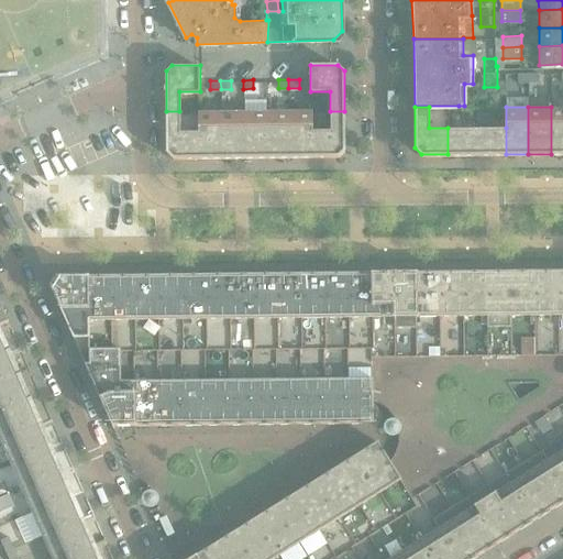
[(562,107),(551,107),(551,154),(562,153),(562,107)]
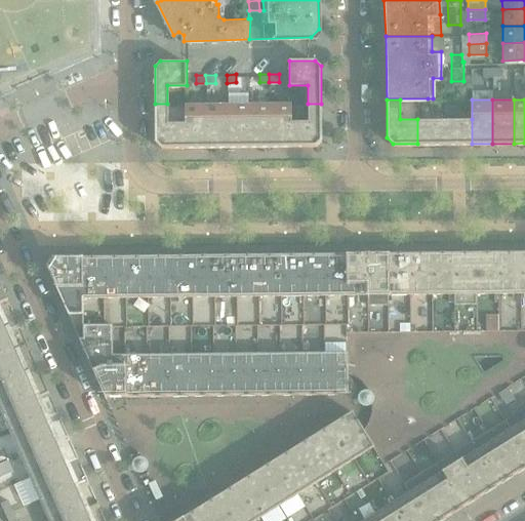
[(185,121),(167,121),(167,104),(155,104),(155,141),(160,146),(185,146),(185,121)]
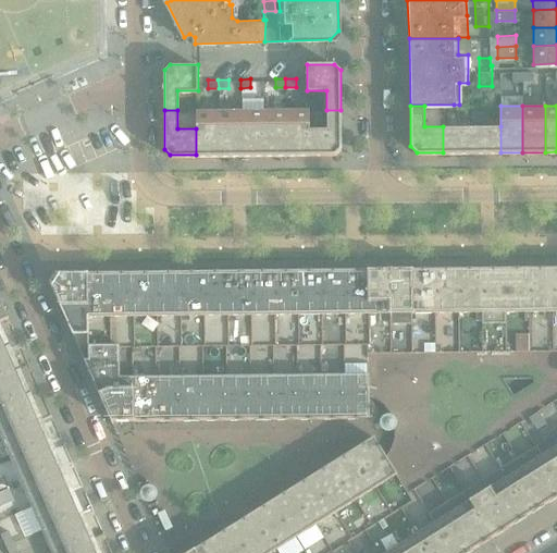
[(196,110),(196,128),(196,155),(219,155),(219,110),(196,110)]
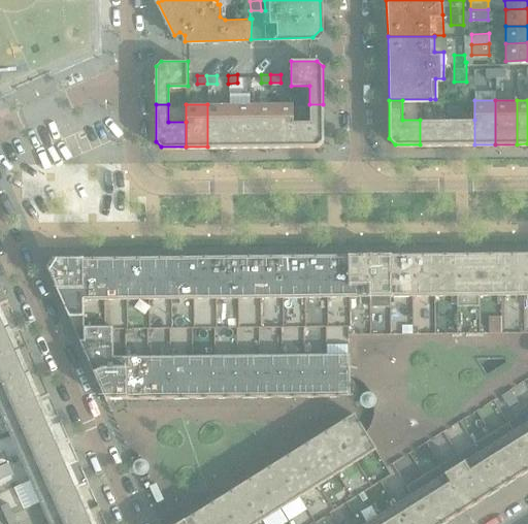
[(228,104),(207,104),(207,146),(228,146),(228,104)]
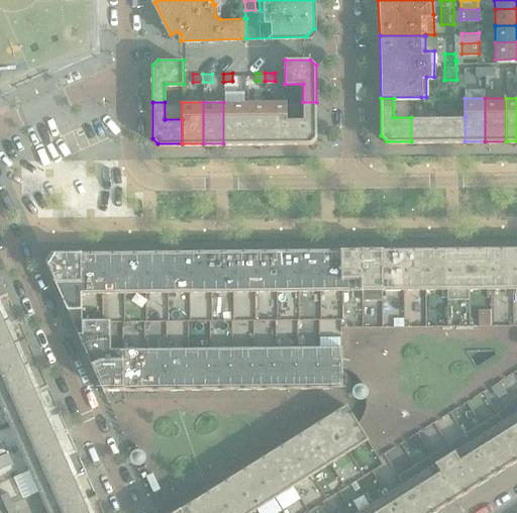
[(244,102),(223,102),(223,143),(244,143),(244,102)]
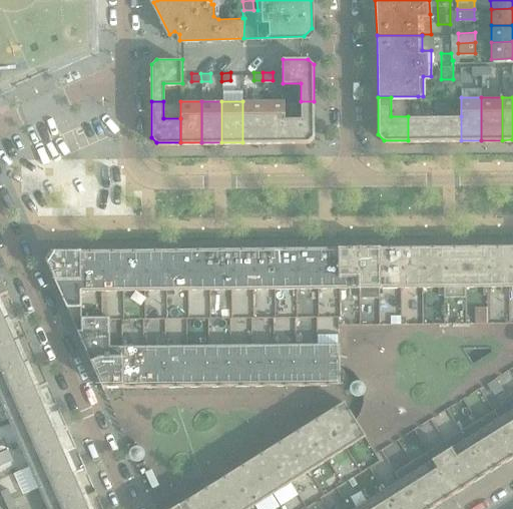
[(263,101),(242,101),(242,142),(263,142),(263,101)]
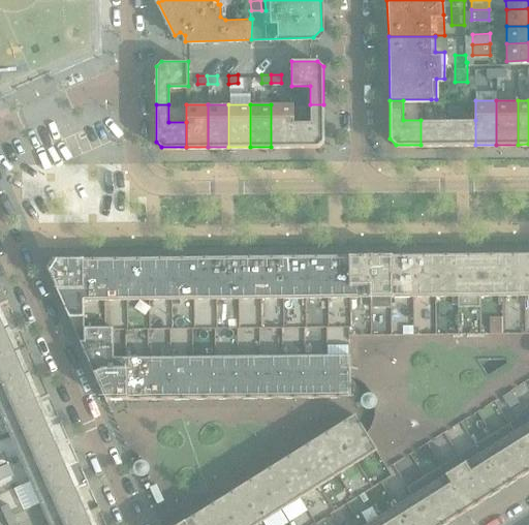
[(293,147),(293,122),(293,104),(271,104),(271,147),(293,147)]
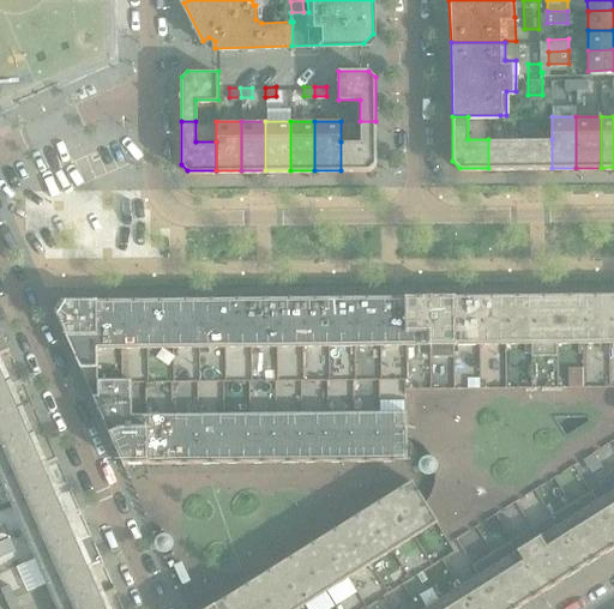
[(375,121),(360,121),(360,142),(341,142),(341,170),(368,170),(375,164),(375,121)]
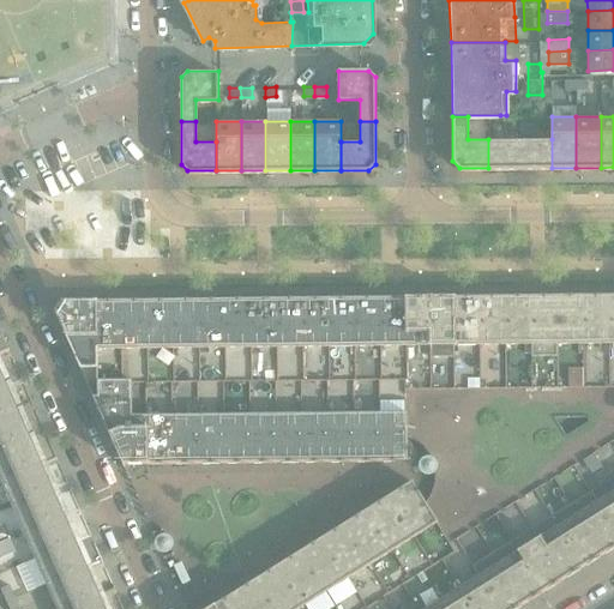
[(521,139),(488,139),(488,168),(521,168),(521,139)]
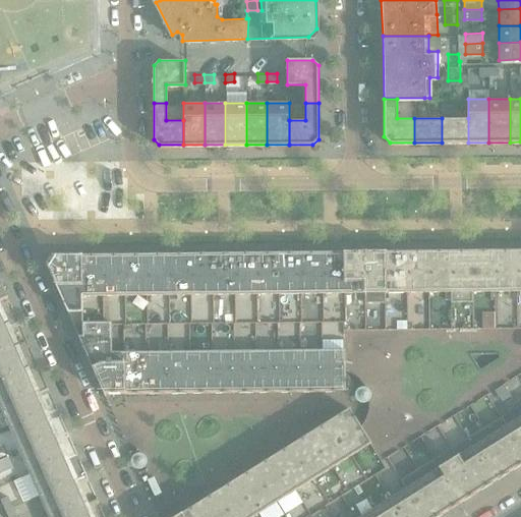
[(468,118),(442,118),(442,142),(468,142),(468,118)]
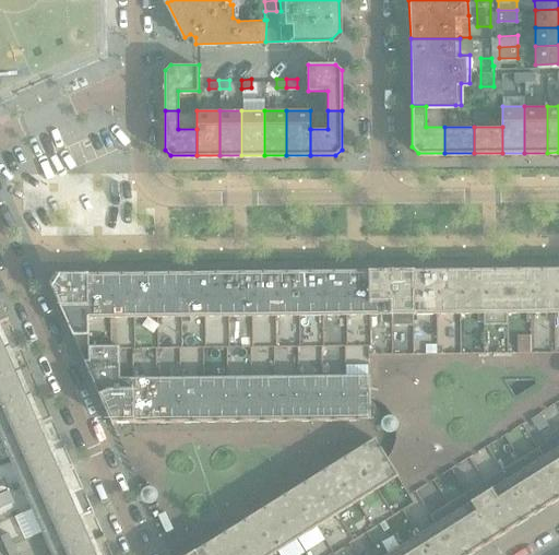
[(554,302),(554,267),(530,268),(530,302),(554,302)]
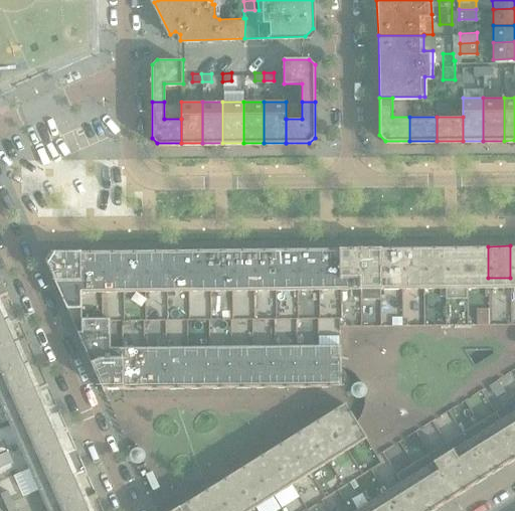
[(401,279),(401,246),(379,247),(379,280),(401,279)]
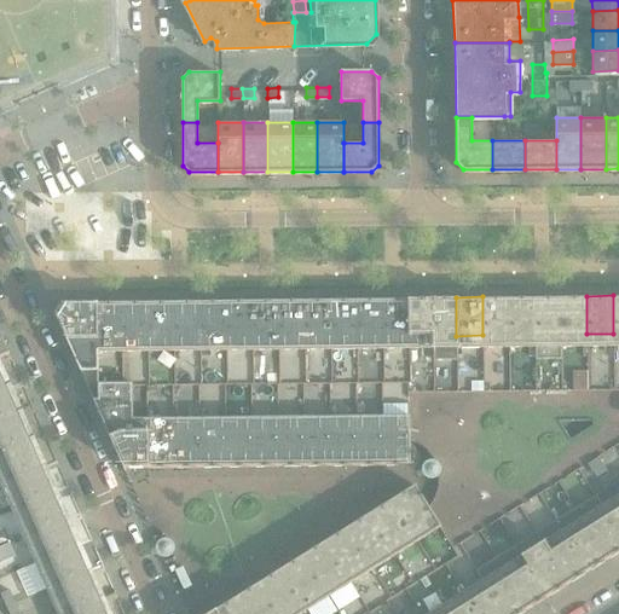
[(508,335),(508,296),(482,296),(482,335),(508,335)]
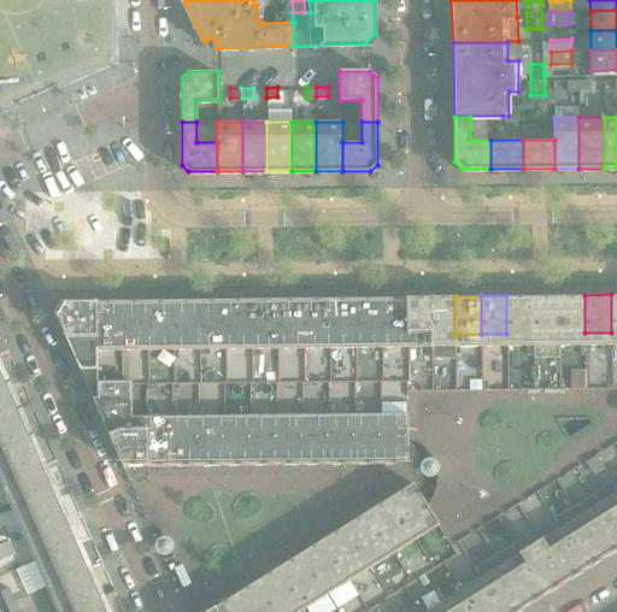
[(533,334),(533,295),(506,295),(506,334),(533,334)]
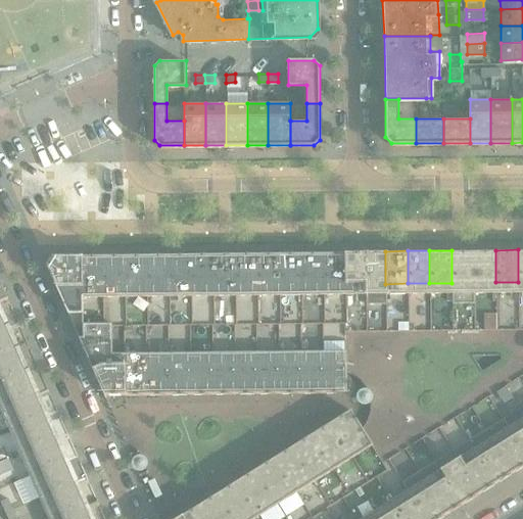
[(474,283),(474,250),(452,250),(452,283),(474,283)]
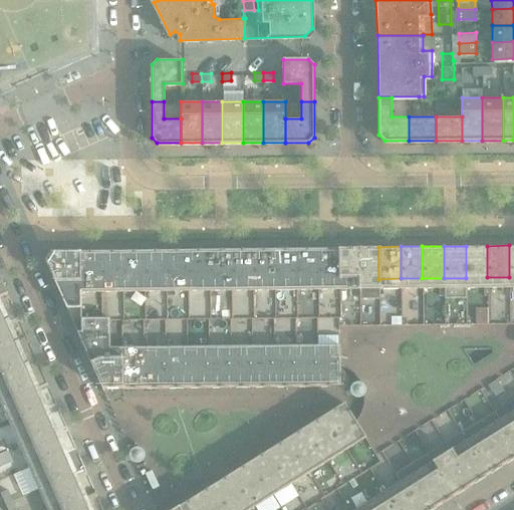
[(487,277),(487,246),(466,246),(466,278),(487,277)]
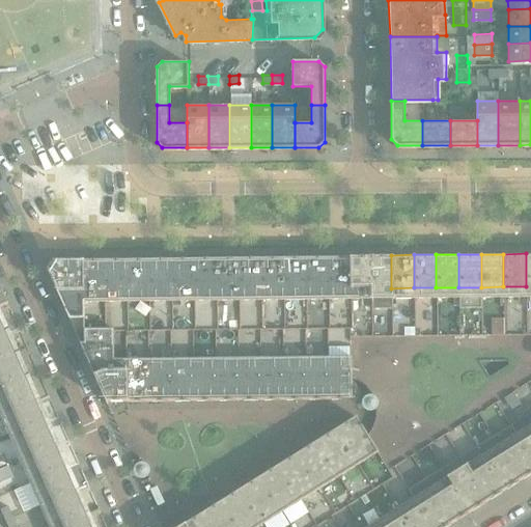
[(308,288),(308,255),(285,256),(286,289),(308,288)]
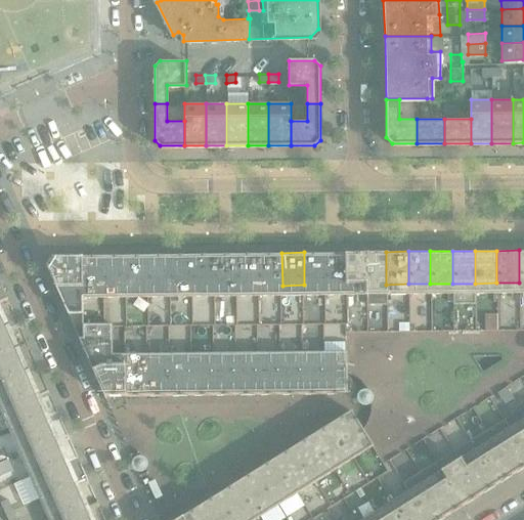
[(326,285),(325,252),(304,252),(304,285),(326,285)]
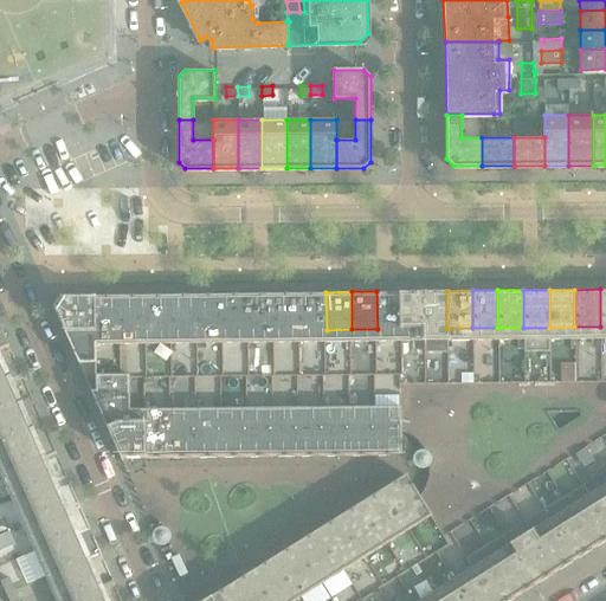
[(403,329),(403,291),(376,291),(378,329),(403,329)]
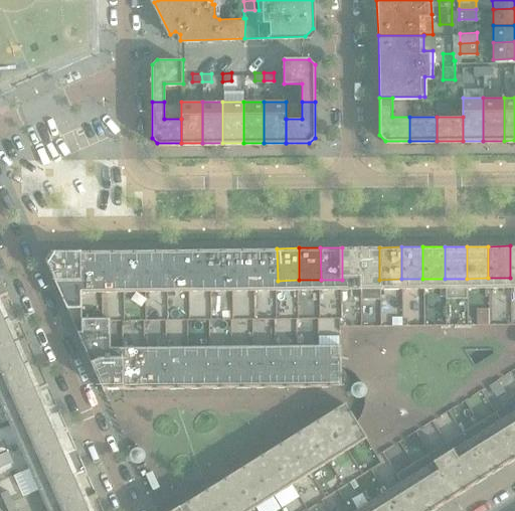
[(360,280),(360,247),(342,247),(342,280),(360,280)]
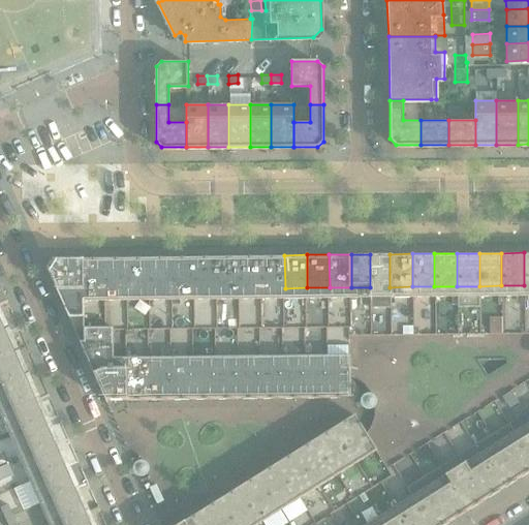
[(390,287),(390,254),(370,254),(370,287),(390,287)]
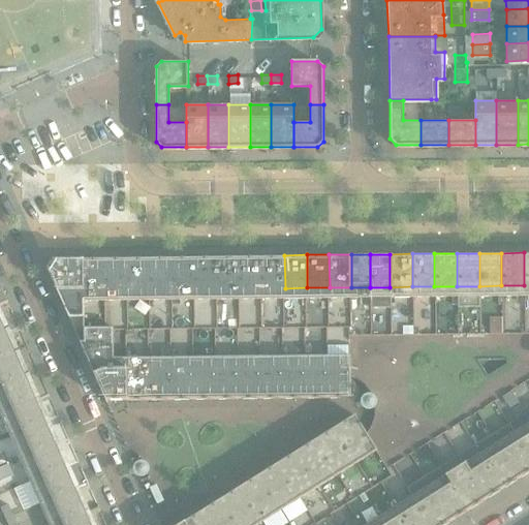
[(218,288),(217,255),(195,256),(195,289),(218,288)]
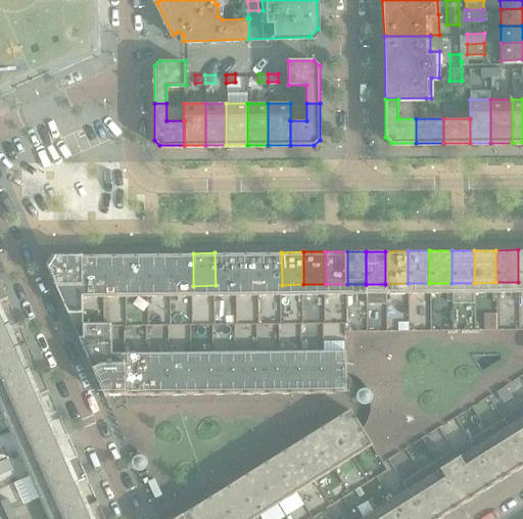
[(237,285),(237,252),(215,252),(216,285),(237,285)]
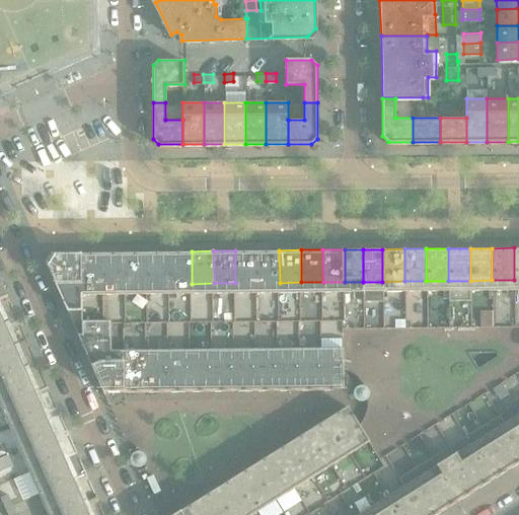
[(257,283),(257,250),(235,250),(235,283),(257,283)]
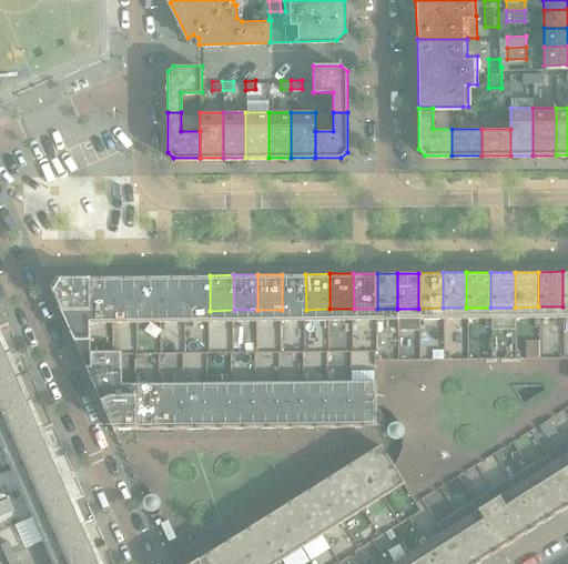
[(306,310),(305,274),(282,274),(282,310),(306,310)]
